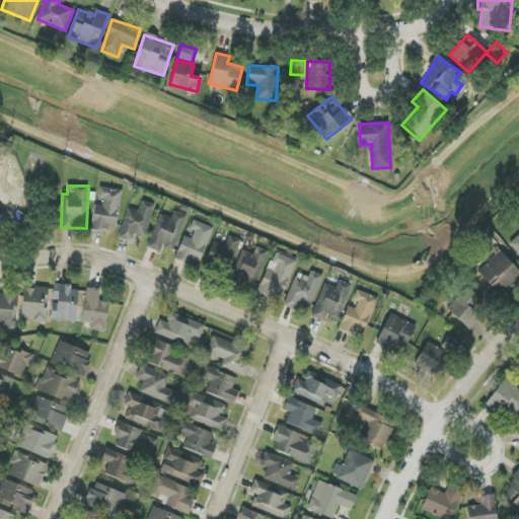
[(94,205),(91,230),(106,232),(107,227),(117,228),(121,190),(99,188),(98,198),(103,198),(102,206),(94,205)]
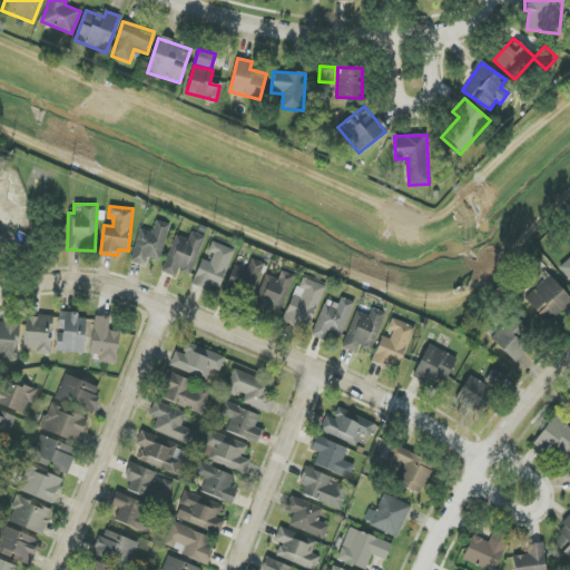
[(169,224),(156,222),(154,233),(138,229),(131,263),(146,265),(148,258),(161,261),(169,224)]
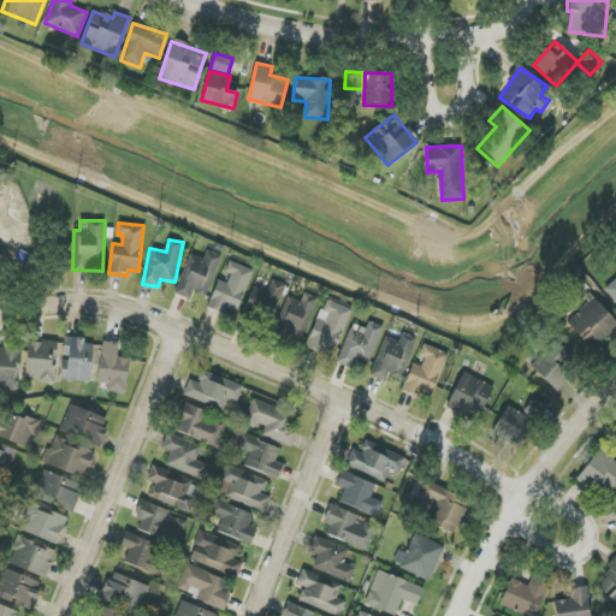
[(190,301),(194,292),(206,297),(221,256),(207,250),(203,260),(190,254),(175,295),(190,301)]
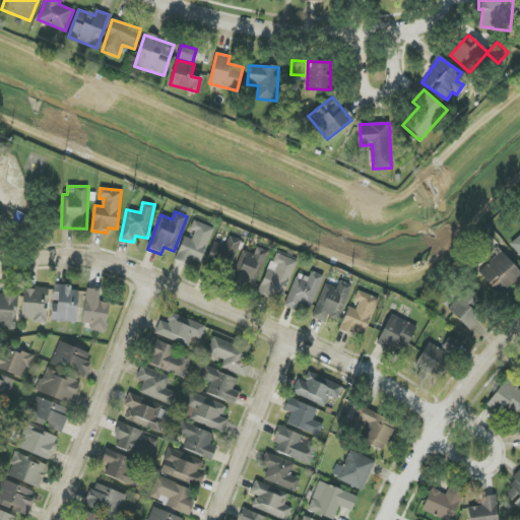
[(214,229),(194,220),(190,230),(195,232),(192,240),(184,237),(177,258),(199,267),(214,229)]
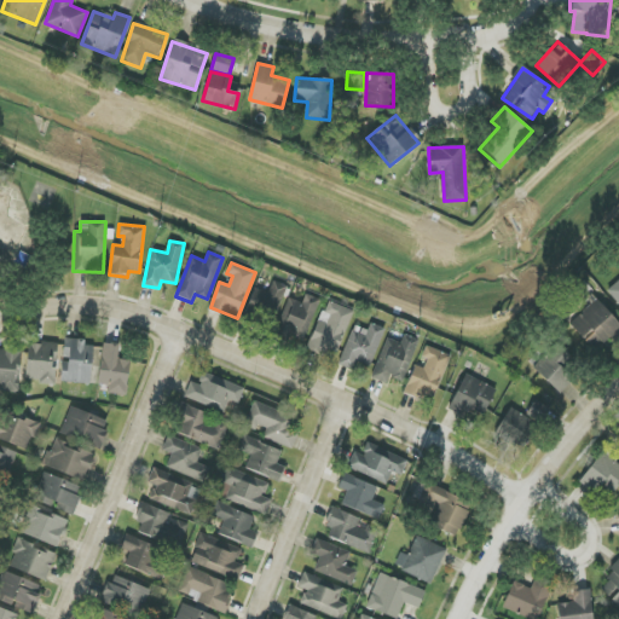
[(618,279),(606,291),(618,305),(618,279)]
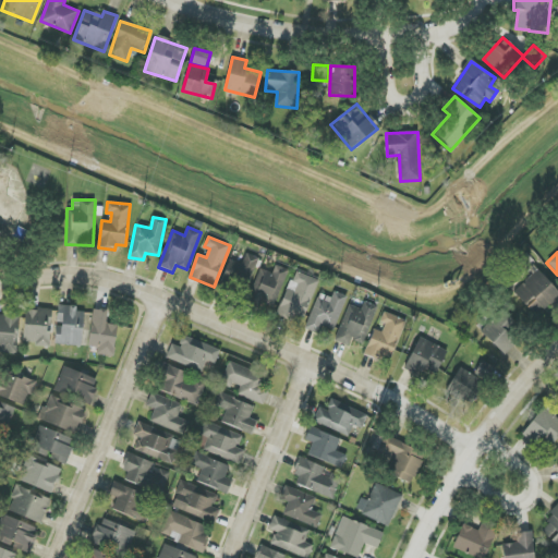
[(242,264),(229,261),(221,284),(247,292),(257,257),(245,254),(242,264)]
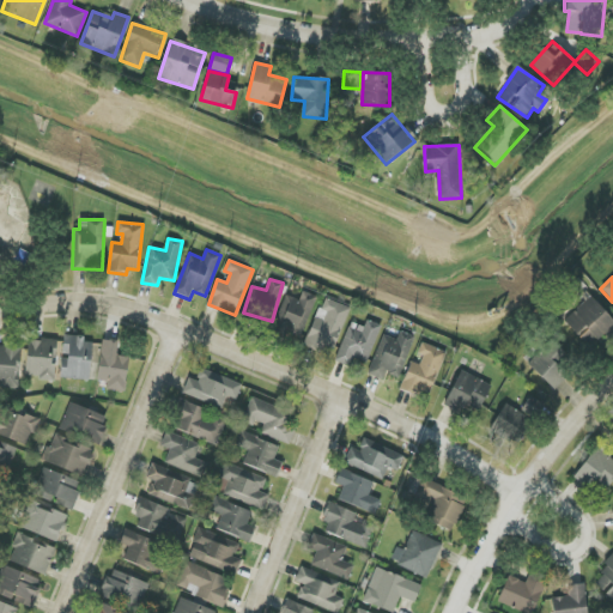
[(315,296),(291,289),(279,331),(304,338),(315,296)]
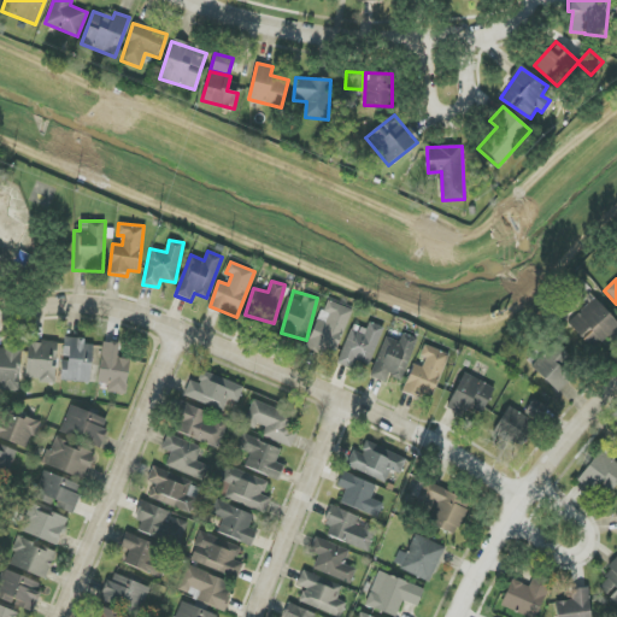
[(616,335),(616,321),(594,298),(568,323),(592,348),(603,338),(609,344),(616,335)]
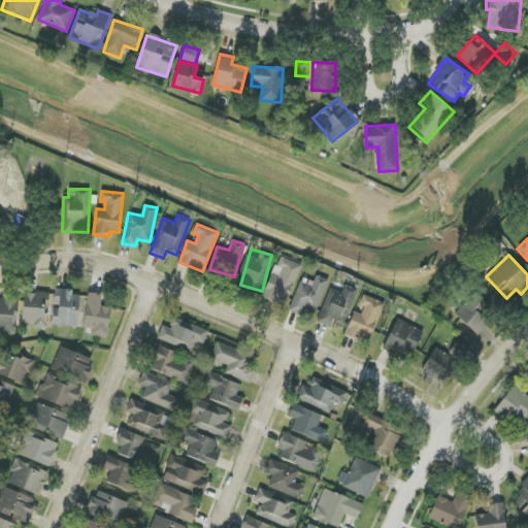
[(301,265),(278,257),(263,298),(277,303),(279,298),(288,301),(301,265)]
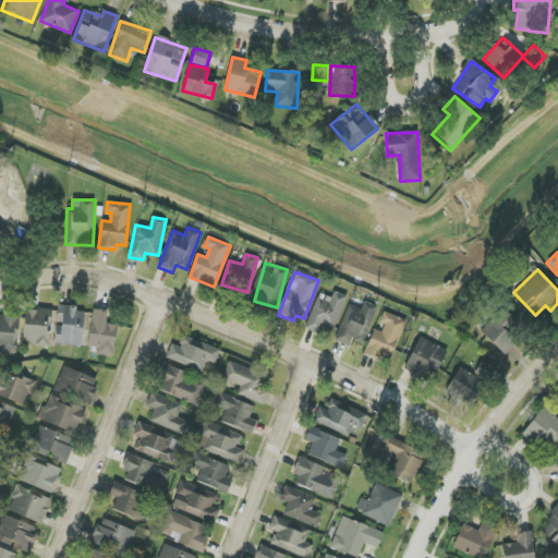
[(323,327),(335,331),(348,296),(334,292),(331,298),(318,293),(305,329),(320,335),(323,327)]
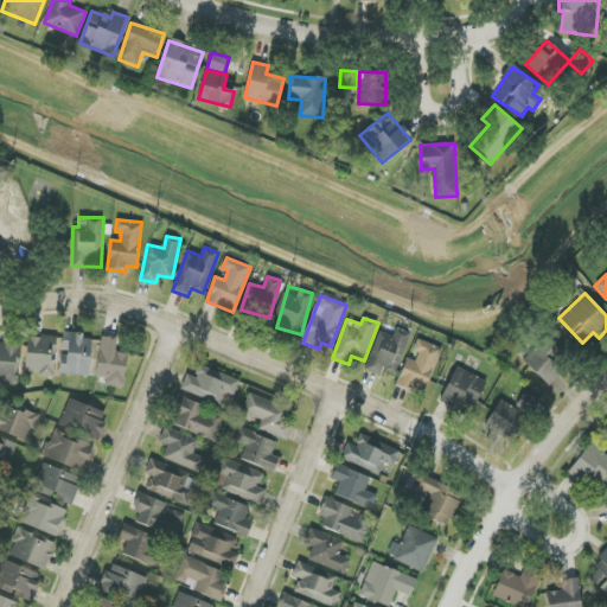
[(411,333),(396,328),(394,337),(379,332),(366,366),(395,377),(411,333)]
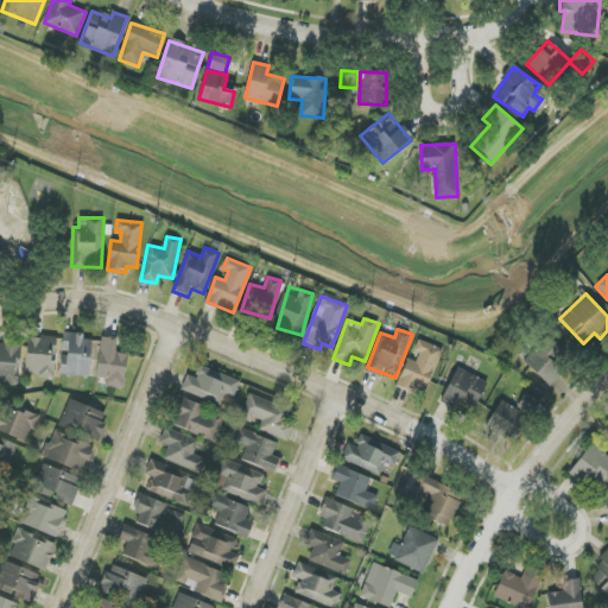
[(90,377),(92,336),(62,335),(61,375),(90,377)]
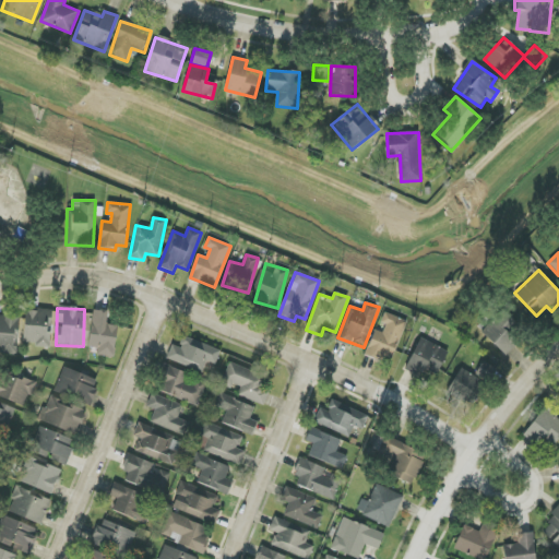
[(50,346),(51,310),(25,309),(24,345),(50,346)]
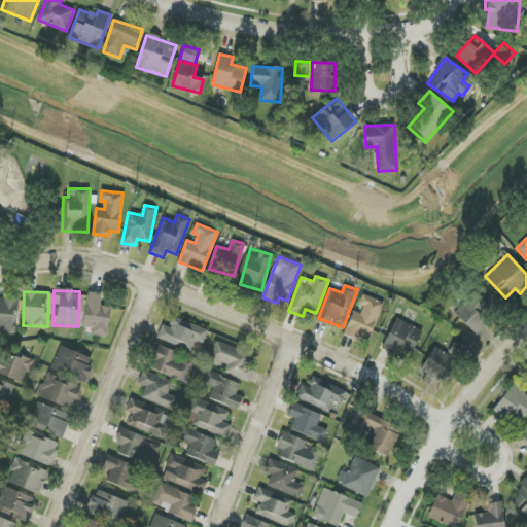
[(83,327),(93,328),(92,335),(107,338),(111,308),(100,306),(102,294),(89,291),(83,327)]
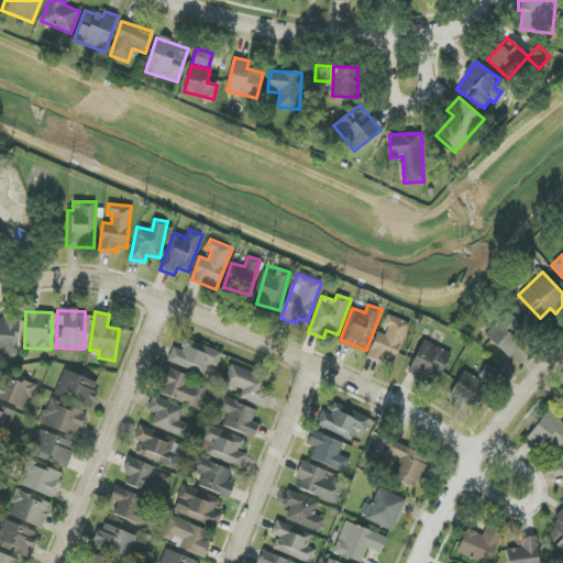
[(397,365),(408,322),(386,316),(384,326),(388,328),(386,334),(376,332),(370,357),(397,365)]
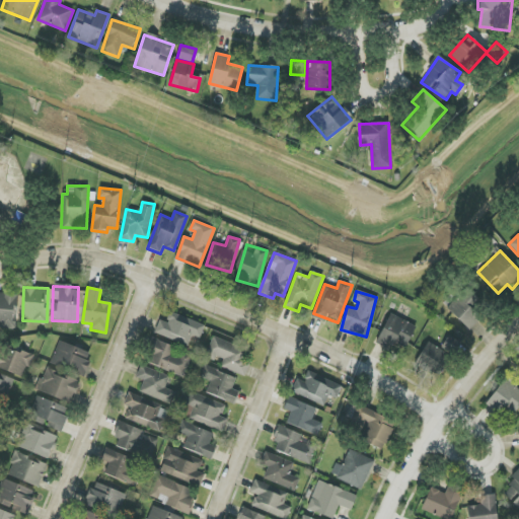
[(469,330),(487,314),(465,291),(447,307),(469,330)]
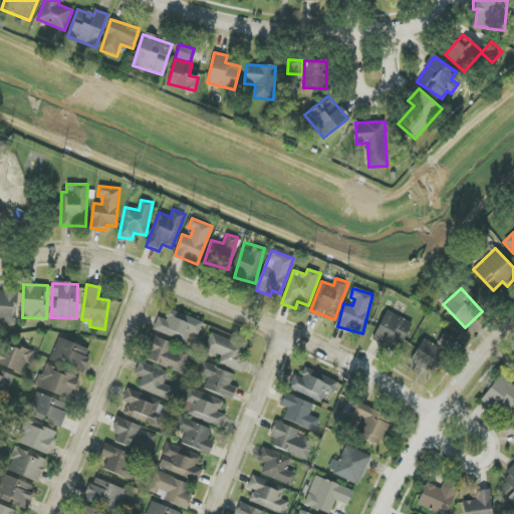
[(0,324),(16,325),(18,291),(0,290),(0,324)]
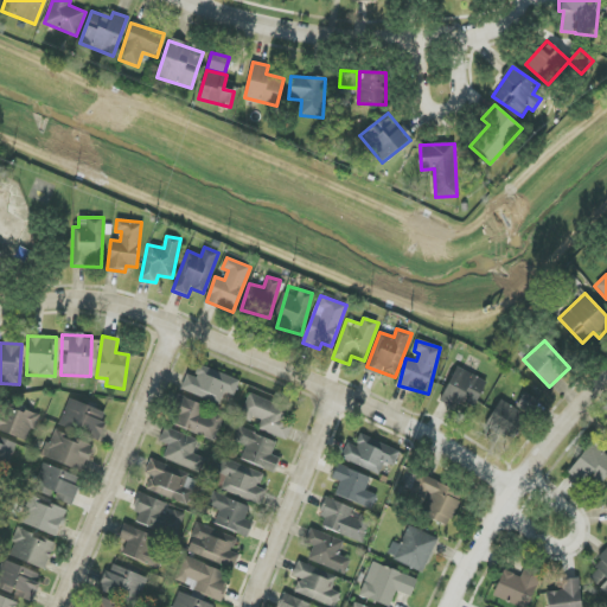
[(225,393),(234,396),(240,381),(199,365),(195,377),(187,375),(181,390),(219,406),(225,393)]
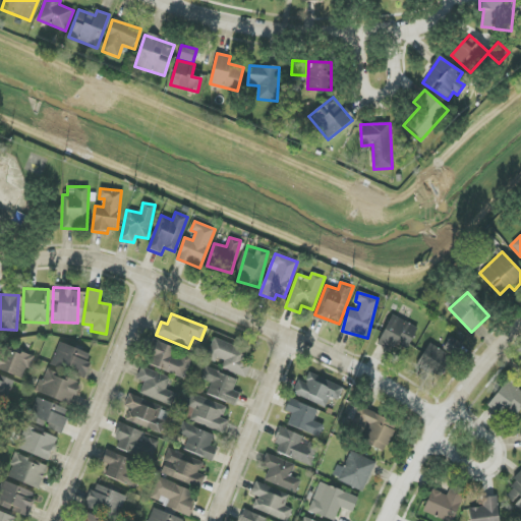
[(407,350),(418,328),(393,315),(378,344),(392,351),(396,344),(407,350)]
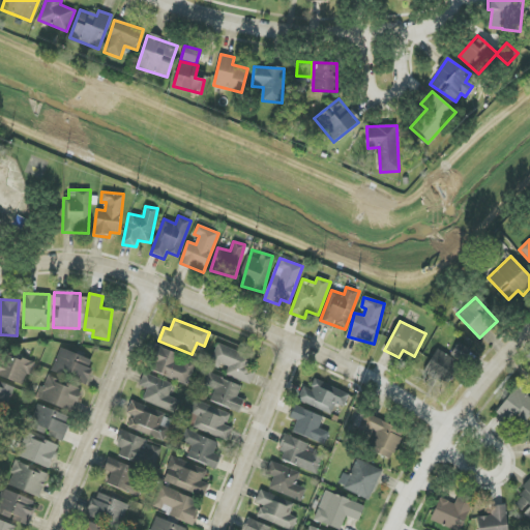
[(438,349),(424,371),(446,384),(461,361),(462,362),(470,350),(460,343),(450,357),(438,349)]
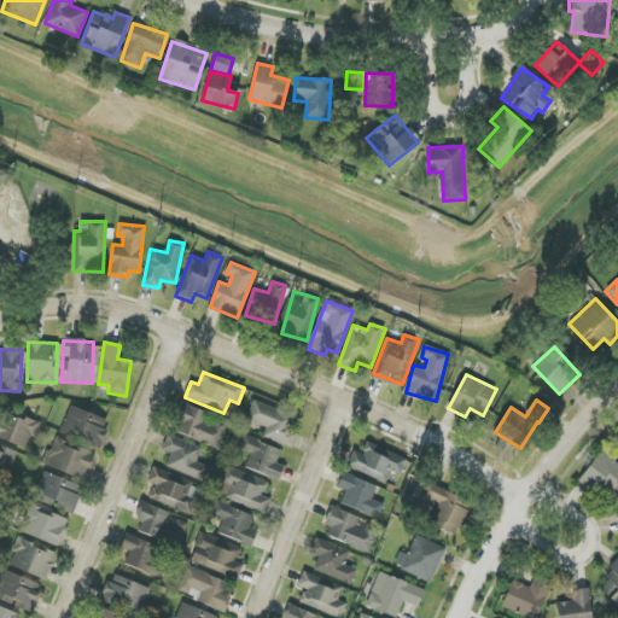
[(292,448),(298,430),(287,426),(292,414),(252,401),(245,424),(266,430),(263,438),(292,448)]
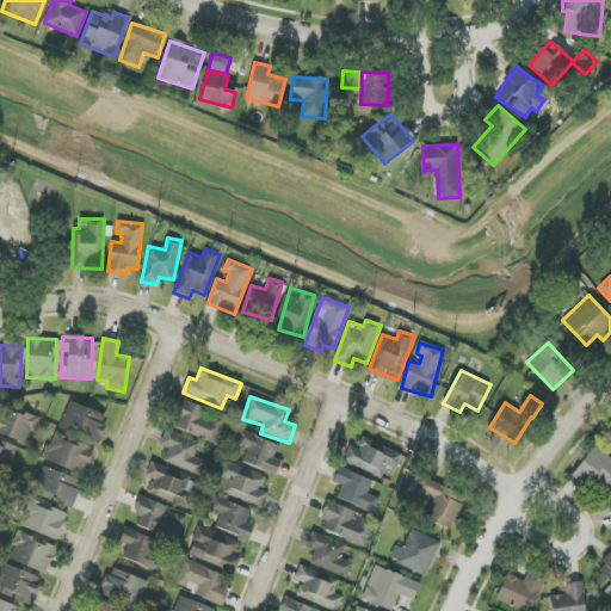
[(226,418),(179,399),(168,425),(216,444),(226,418)]
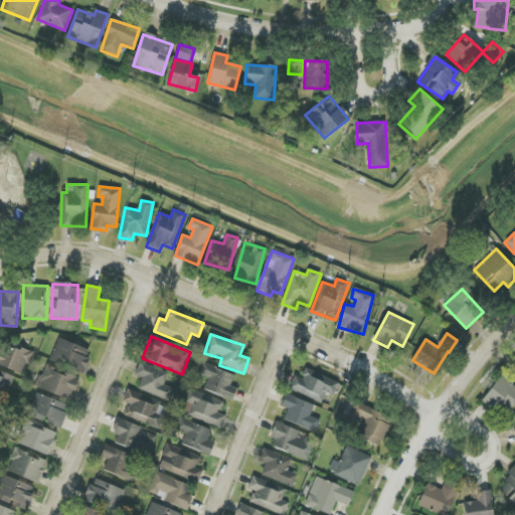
[(92,351),(58,338),(50,360),(83,373),(92,351)]
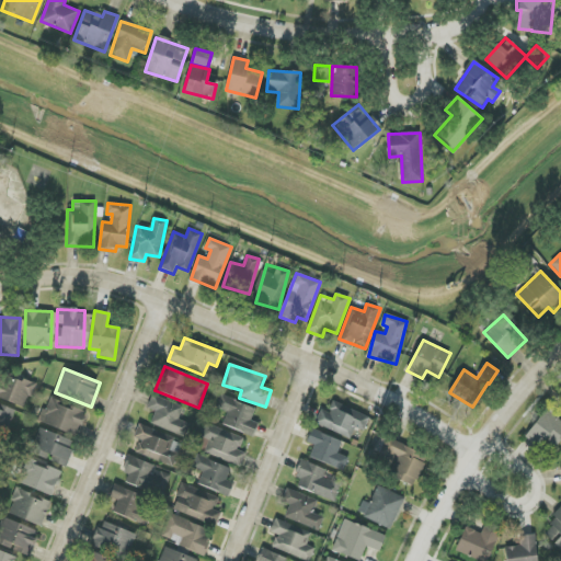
[(35,387),(4,373),(0,381),(0,398),(25,409),(35,387)]
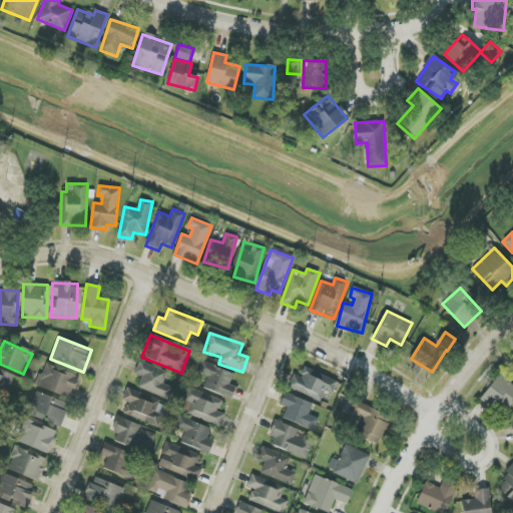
[(163,384),(168,373),(140,361),(134,374),(142,377),(138,387),(167,400),(172,388),(163,384)]
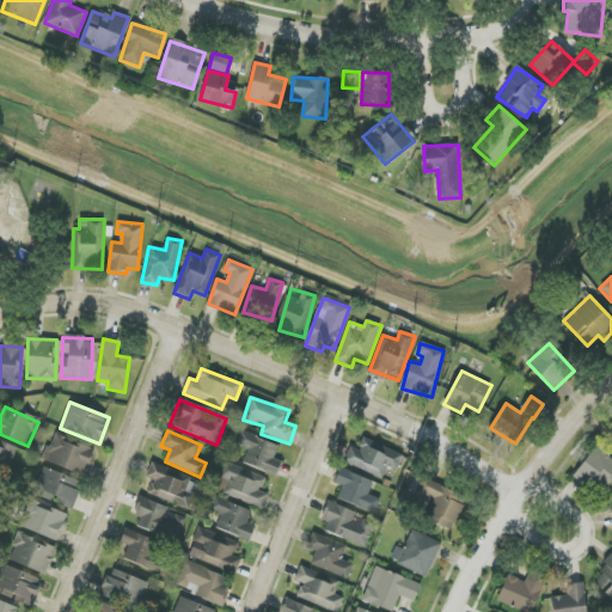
[(281,461),(275,459),(280,445),(240,433),(237,446),(248,450),(243,464),(277,475),(281,461)]
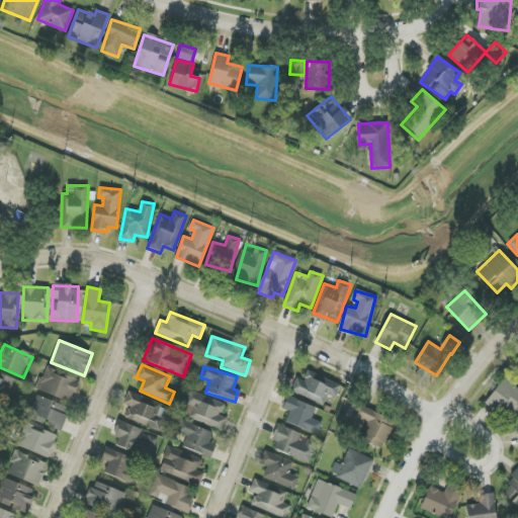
[(36,390),(72,404),(81,380),(46,367),(36,390)]
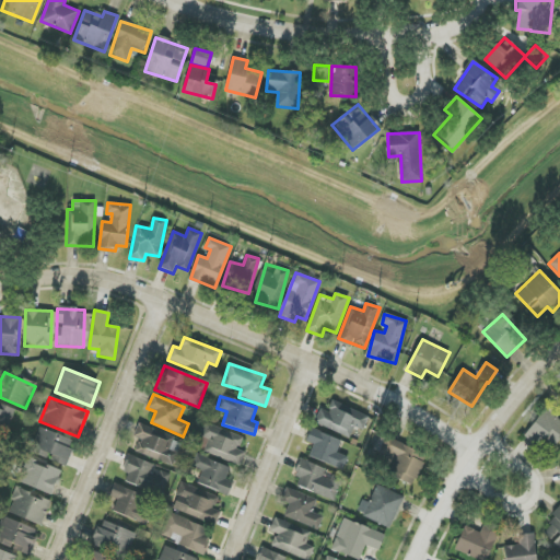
[(321,408),(314,423),(352,440),(361,420),(351,416),(354,410),(333,400),(328,411),(321,408)]
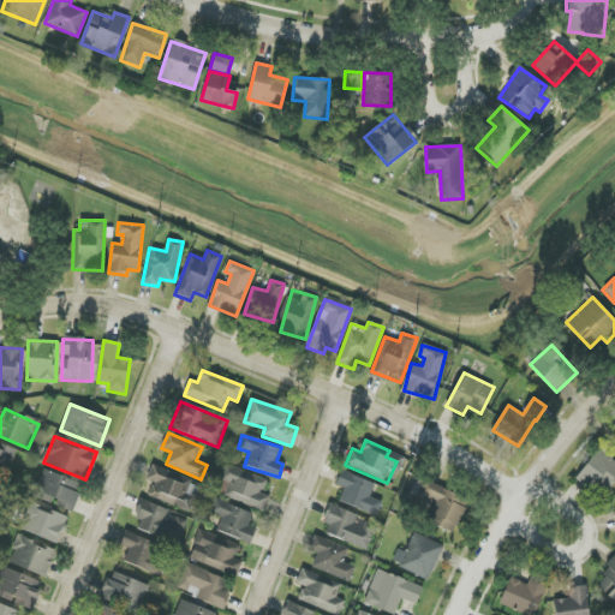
[(0,476),(6,478),(17,449),(0,442),(0,476)]
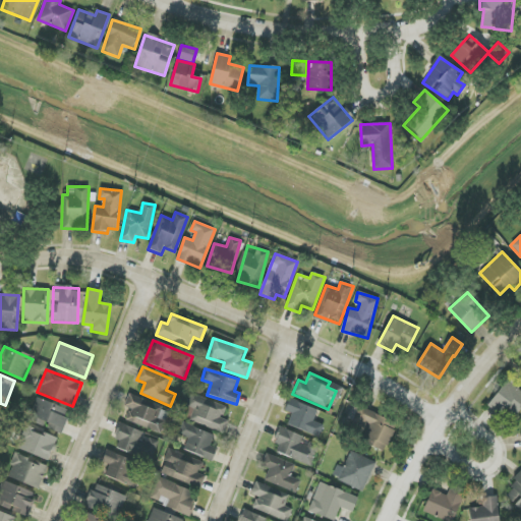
[(515,417),(520,408),(520,391),(506,381),(488,405),(500,413),(503,409),(515,417)]
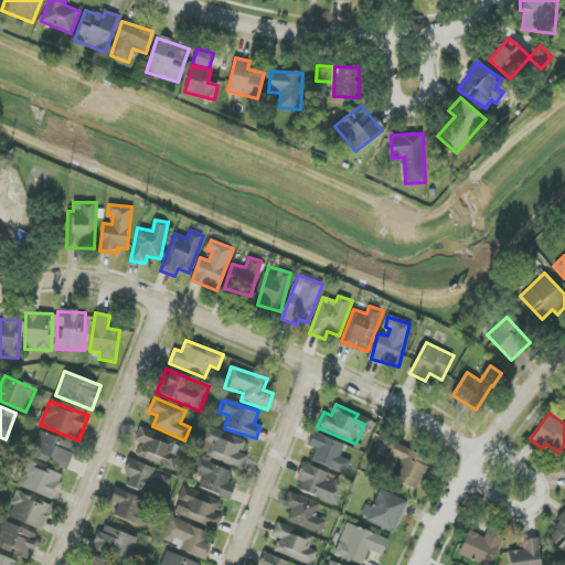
[(177,441),(140,427),(135,441),(141,444),(137,456),(174,470),(181,452),(172,450),(177,441)]
